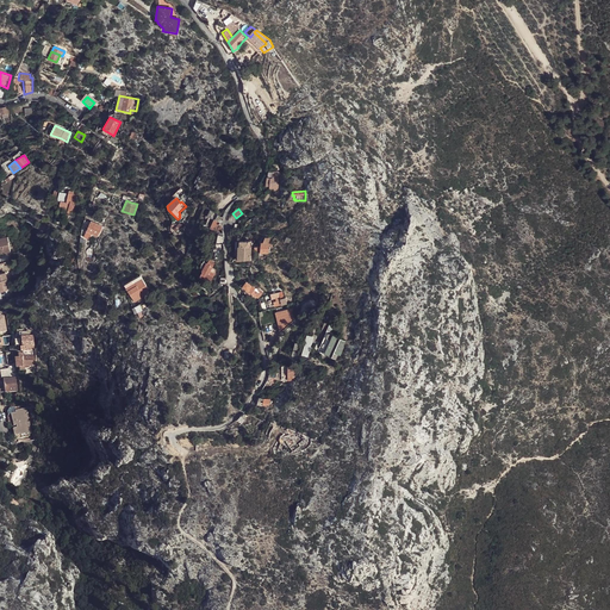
[(222,218),(213,212),(211,216),(215,218),(212,222),(217,226),(218,225),(223,229),(222,218)]
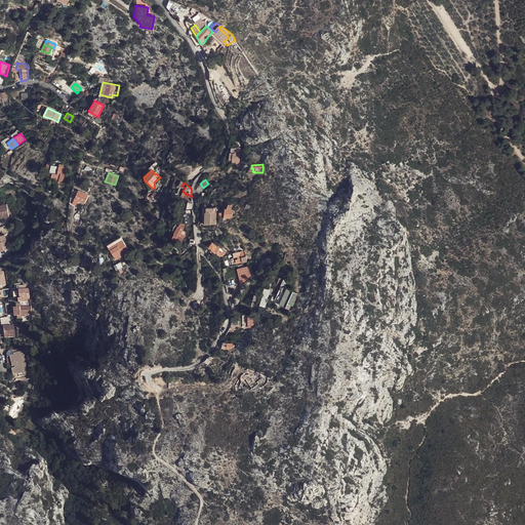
[(154,201),(156,199),(159,197),(160,195),(161,191),(158,189),(150,198),(154,201)]
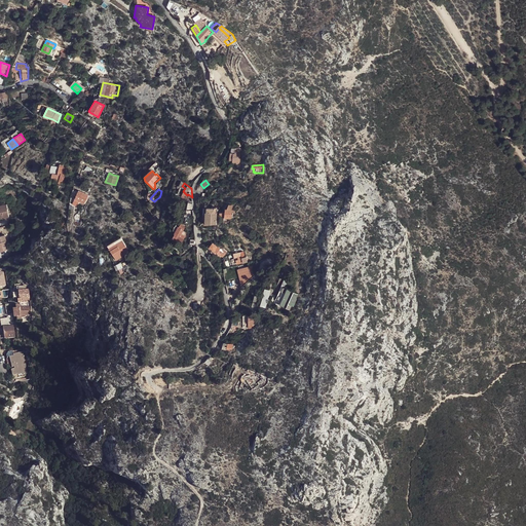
[(89,194),(79,190),(75,199),(80,201),(84,203),(89,194)]
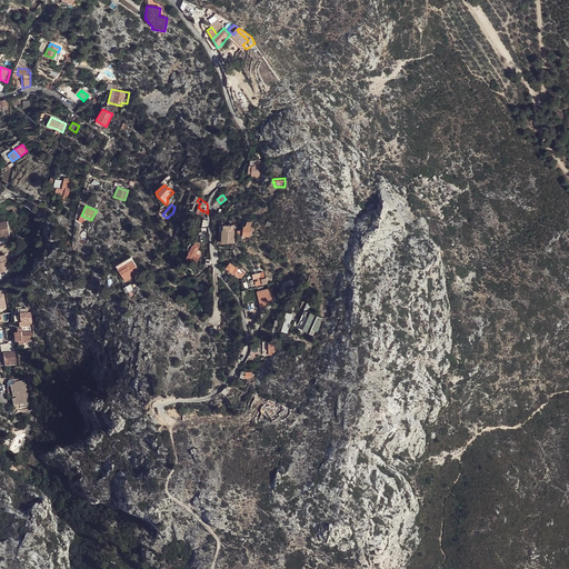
[(8,221),(0,222),(0,236),(10,235),(8,221)]
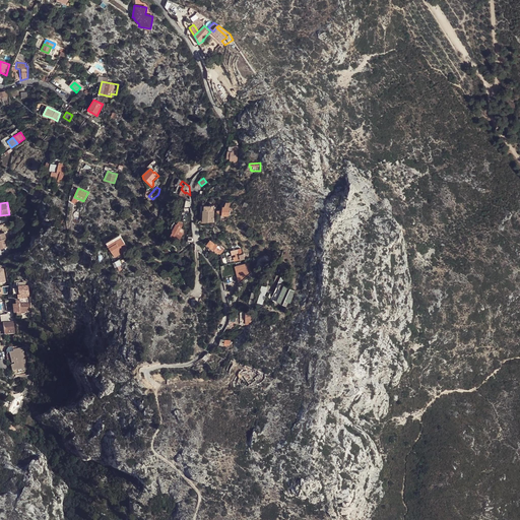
[(203,210),(202,209),(202,221),(213,221),(214,207),(213,206),(211,206),(210,207),(204,206),(203,210)]
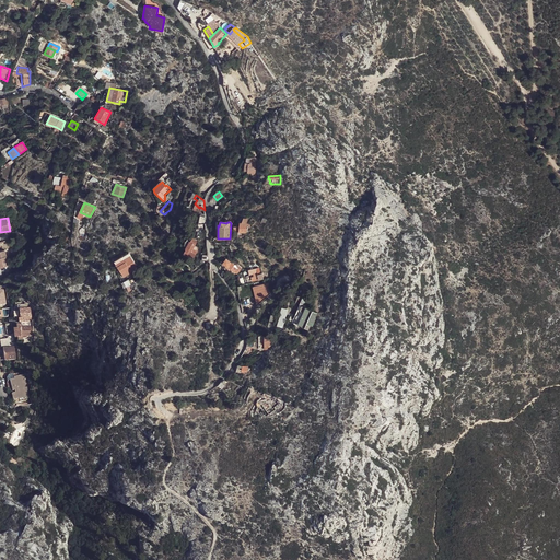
[(197,242),(193,240),(191,242),(187,248),(184,255),(193,259),(196,255),(191,253),(195,246),(197,242)]
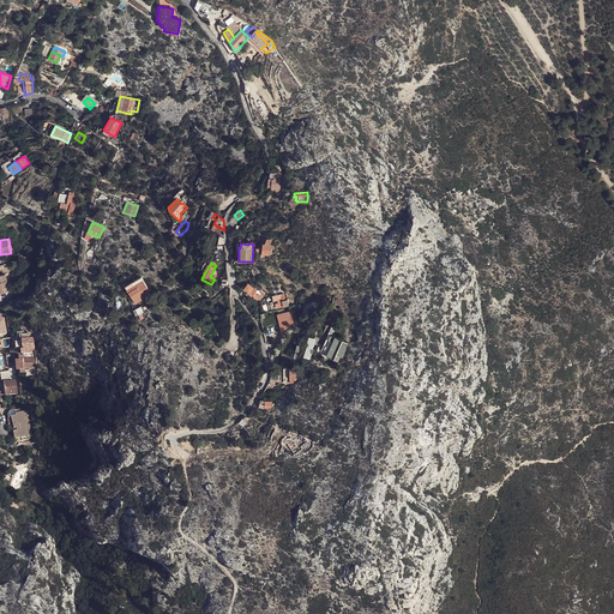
[(148,290),(142,280),(125,289),(134,304),(143,299),(140,294),(148,290)]
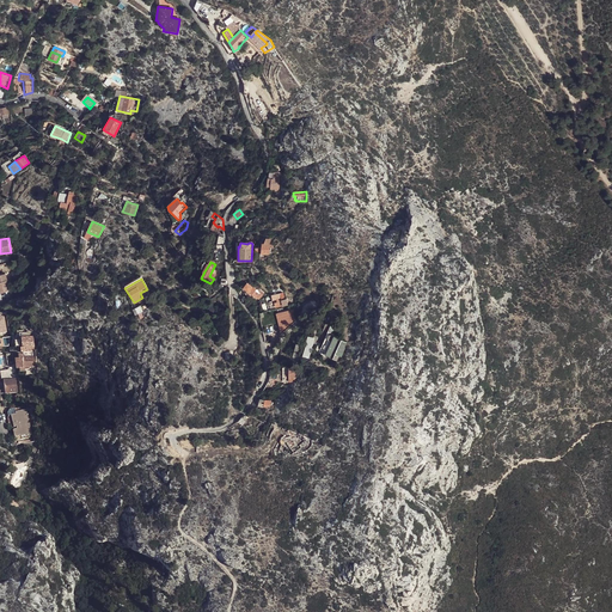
[(0,281),(0,293),(11,291),(7,280),(0,281)]
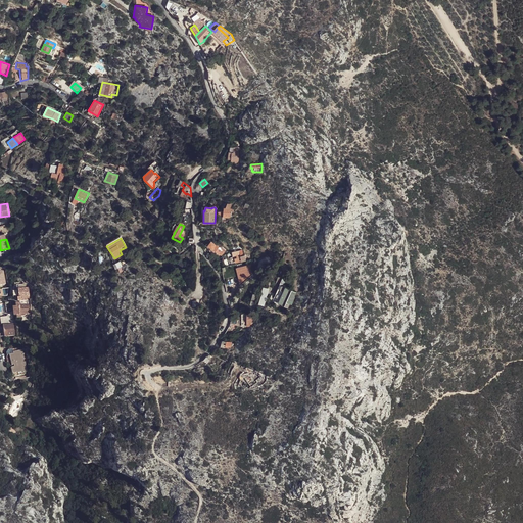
[(216,244),(212,249),(220,254),(223,249),(220,247),(216,244)]
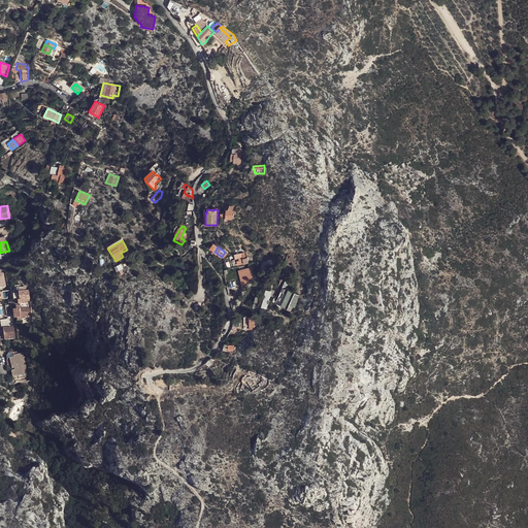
[(126,261),(131,258),(127,250),(121,253),(123,257),(126,261)]
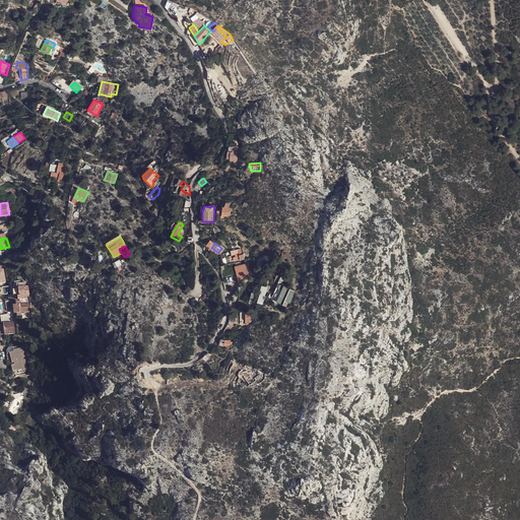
[(236,267),(239,282),(251,271),(250,263),(236,267)]
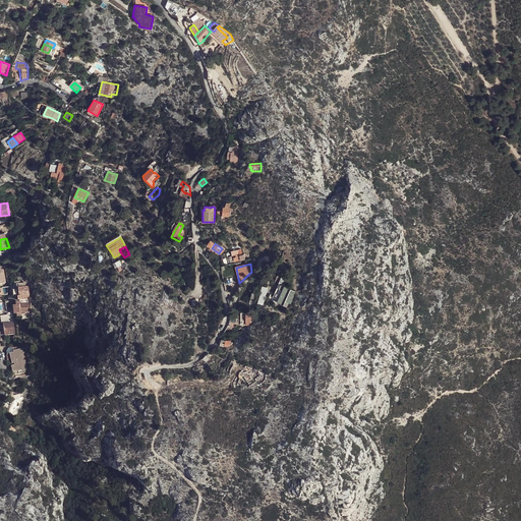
[(264,305),(269,288),(263,286),(257,303),(264,305)]
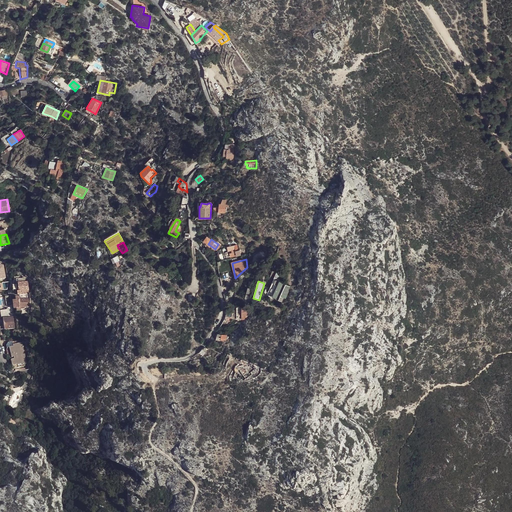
[(285,284),(278,281),(272,297),(279,299),(285,284)]
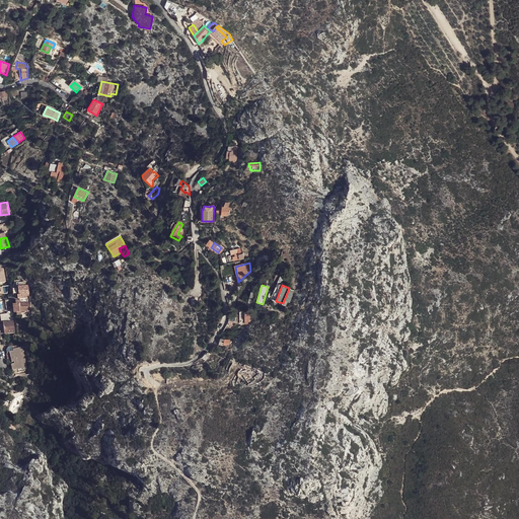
[(19,296),(27,295),(26,287),(17,288),(19,296)]
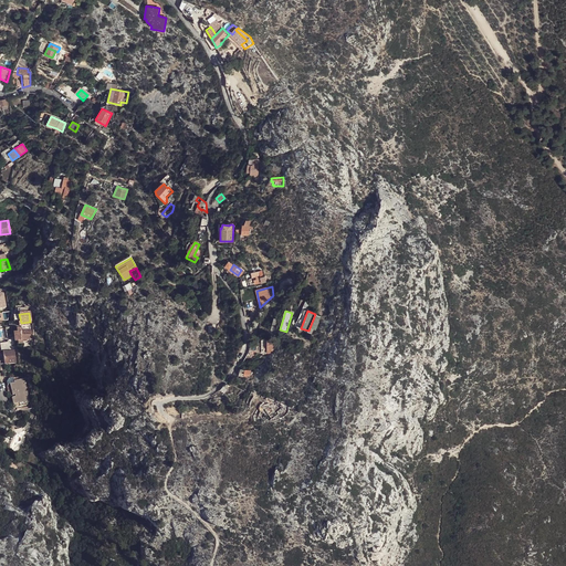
[(313,333),(320,316),(315,314),(308,331),(313,333)]
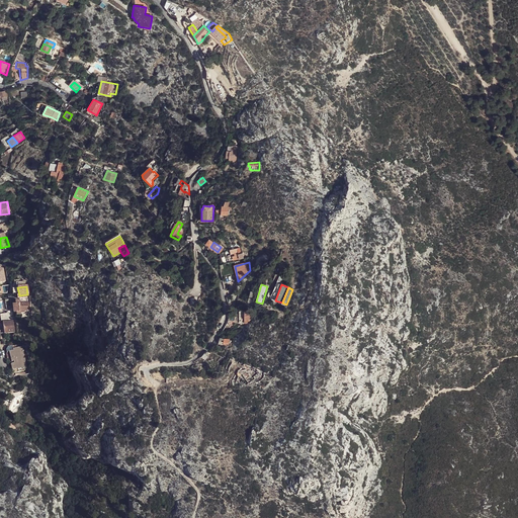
[(4,300),(13,299),(12,292),(7,293),(3,293),(3,295),(4,300)]
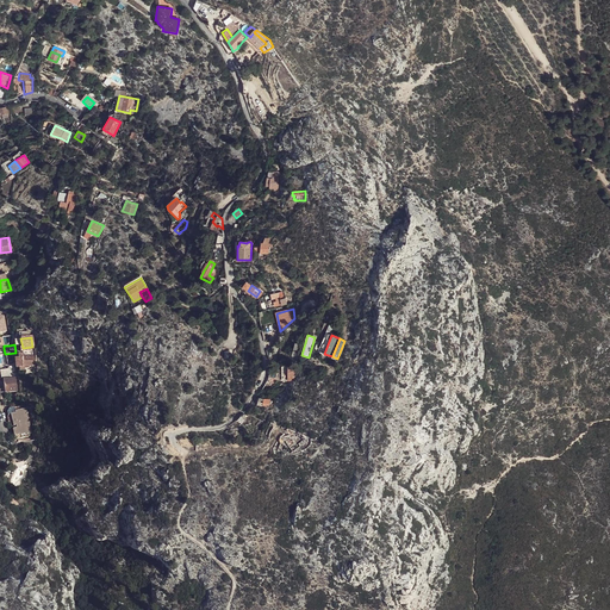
[(36,354),(17,356),(18,360),(14,360),(17,371),(24,371),(32,369),(31,367),(38,367),(36,354)]
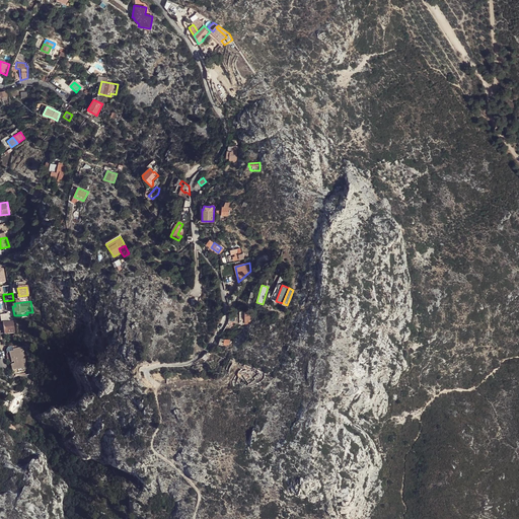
[(11,353),(13,360),(15,359),(16,362),(12,363),(13,368),(17,367),(17,368),(23,367),(28,366),(25,357),(24,357),(23,354),(25,354),(22,343),(18,343),(19,348),(13,349),(13,350),(11,351),(11,353)]
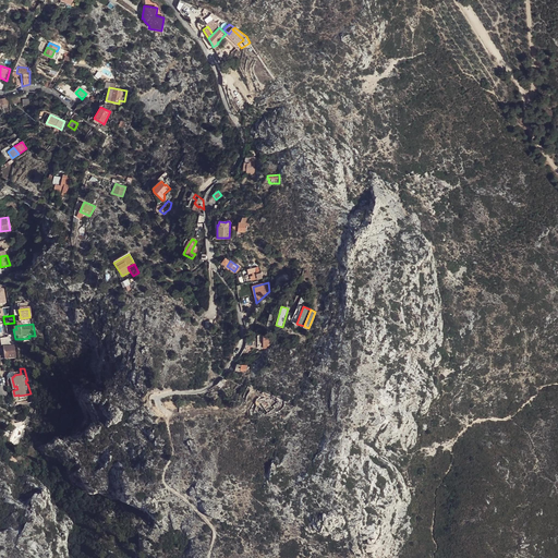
[(218,385),(222,389),(228,383),(222,378),(218,385)]
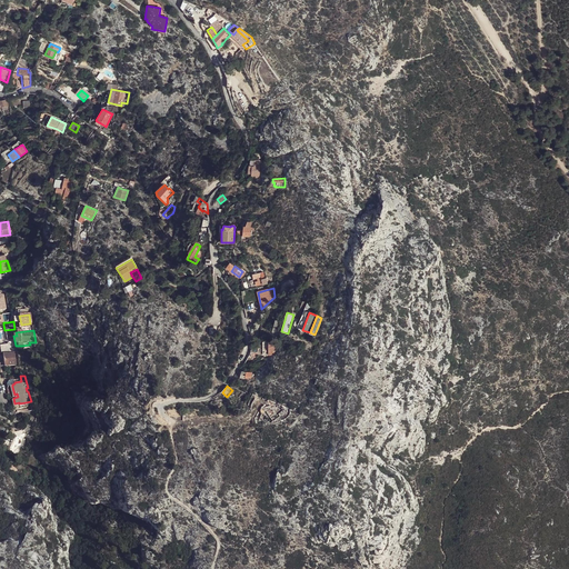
[(267,413),(273,422),(282,417),(278,410),(273,413),(271,411),(267,413)]
